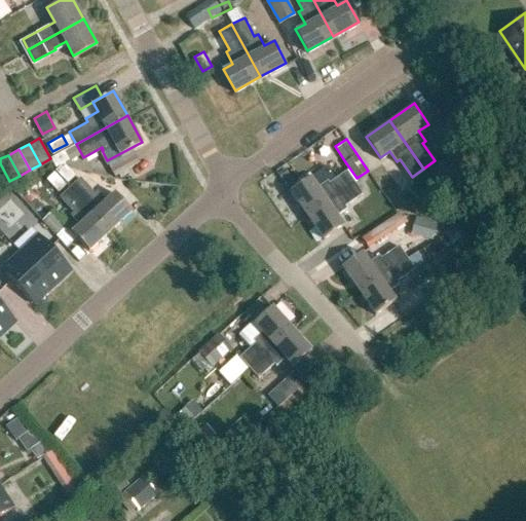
[(474,155),(460,164),(470,177),(482,168),(474,155)]
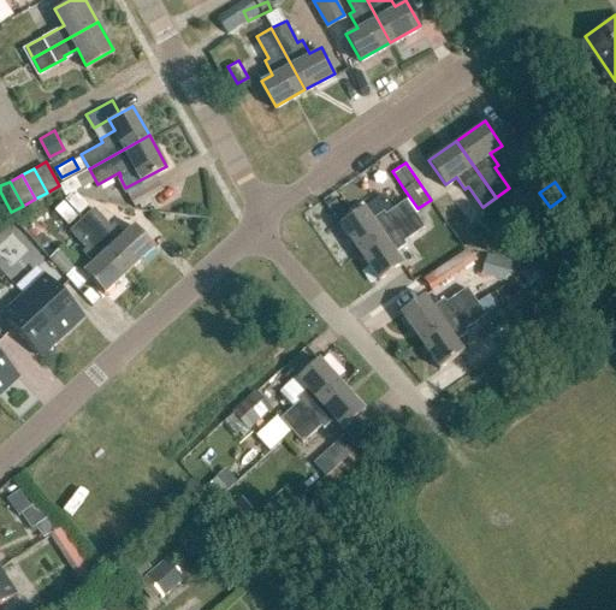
[(88,202),(75,189),(65,197),(78,211),(88,202)]
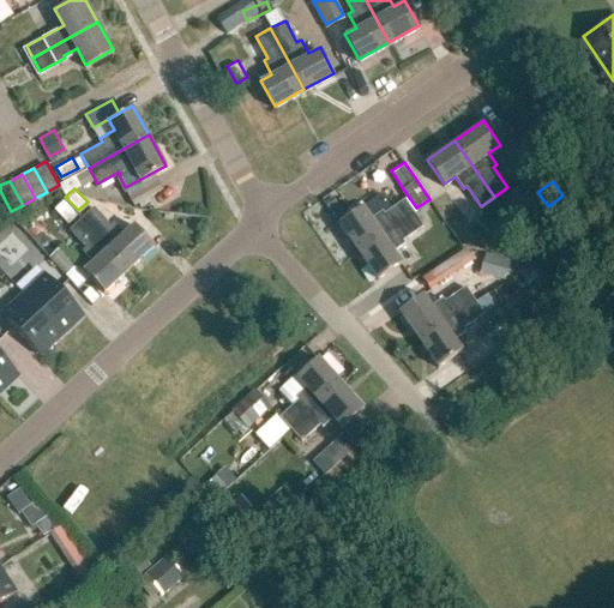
[(446,188),(431,198),(452,229),(468,218),(446,188)]
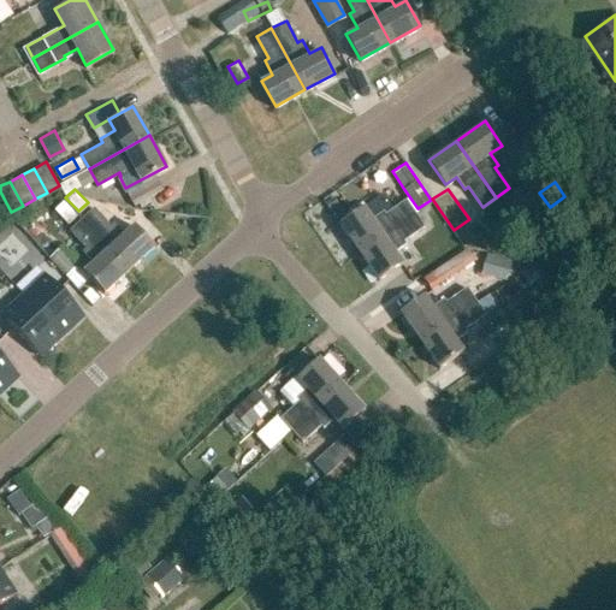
[(339,221),(359,249),(415,211),(406,196),(385,211),(383,208),(372,217),(363,205),(339,221)]
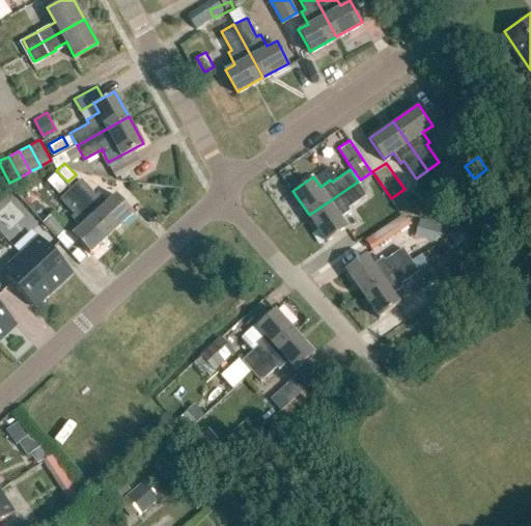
[(47,178),(58,191),(66,184),(55,171),(47,178)]
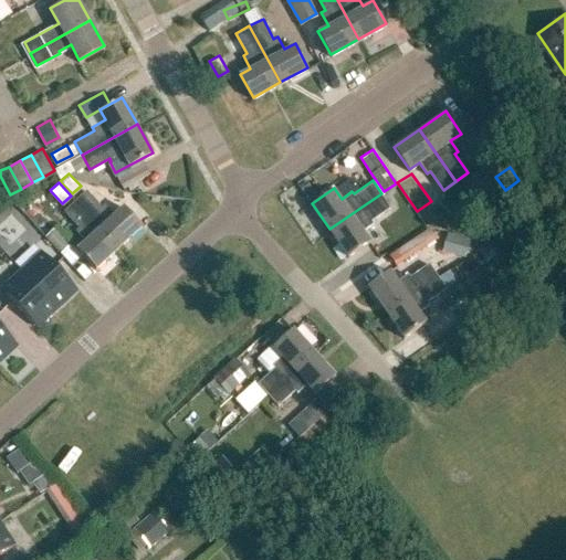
[(75,199),(119,246),(143,224),(124,204),(115,213),(105,202),(102,204),(86,188),(75,199)]
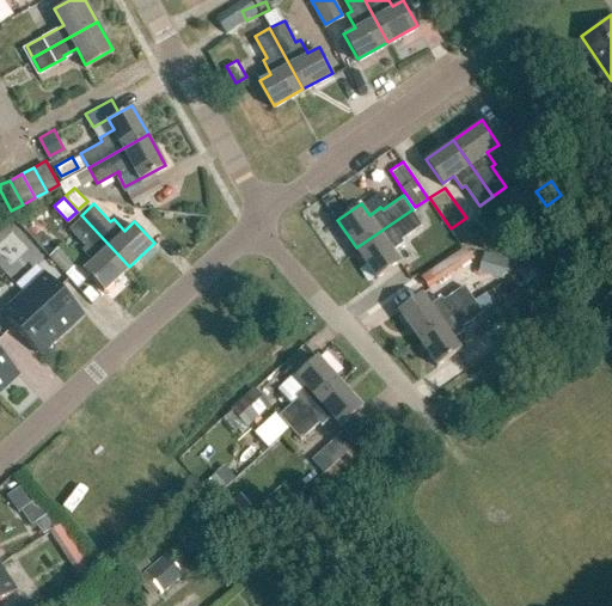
[(412,209),(356,248),(375,276),(399,259),(392,248),(404,239),(402,237),(422,222),(412,209)]
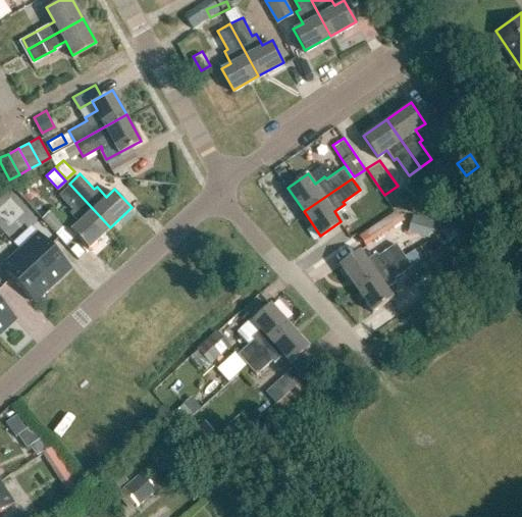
[(71,228),(90,247),(110,227),(69,184),(59,193),(73,208),(70,211),(80,221),(71,228)]
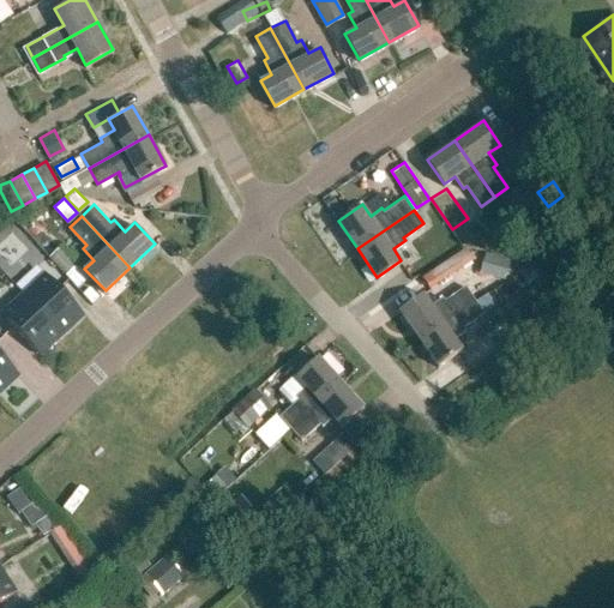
[(464,246),(428,269),(435,281),(471,257),(464,246)]
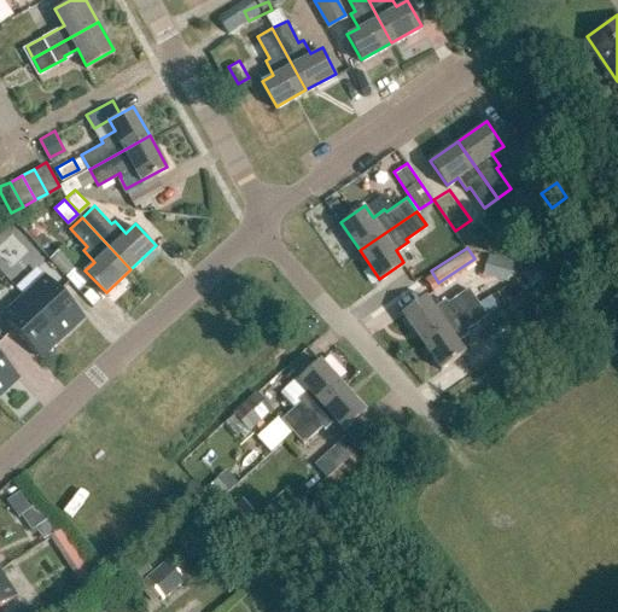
[(82,313),(47,274),(25,295),(60,332),(82,313)]
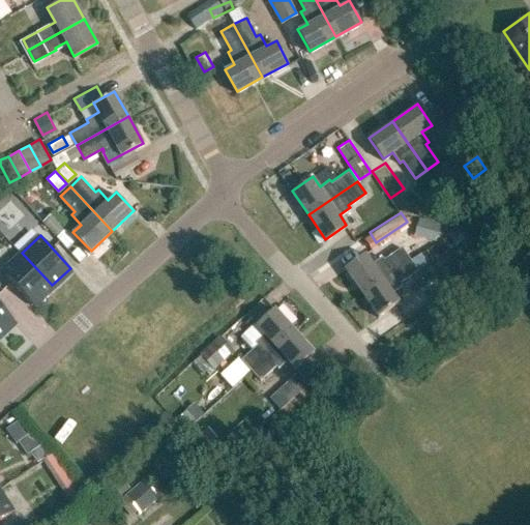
[(345,267),(361,291),(410,258),(402,245),(384,258),(383,256),(373,262),(365,253),(345,267)]
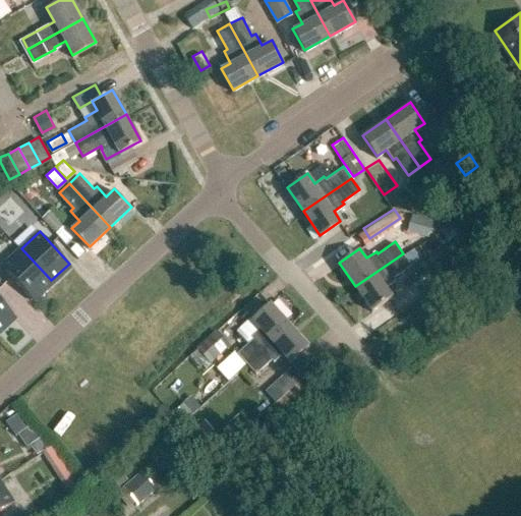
[(3,266),(33,297),(51,280),(21,248),(3,266)]
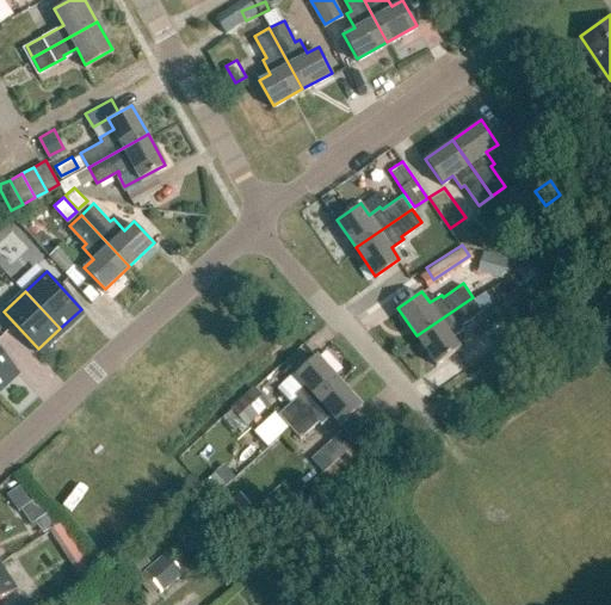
[(473,297),(417,335),(436,363),(460,346),(452,335),(464,327),(462,325),(482,310),(473,297)]
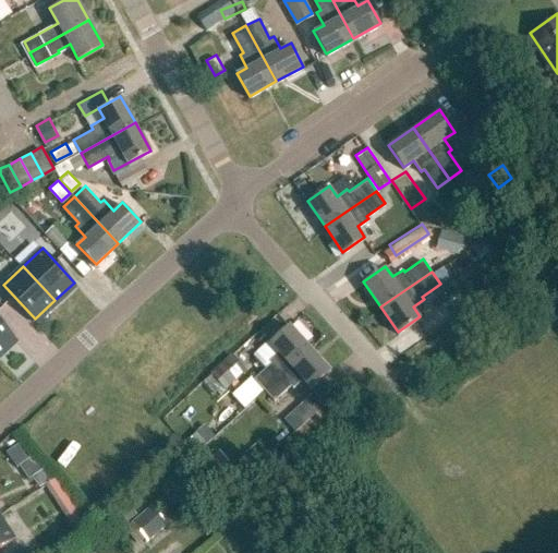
[(0,350),(15,337),(0,320),(0,350)]
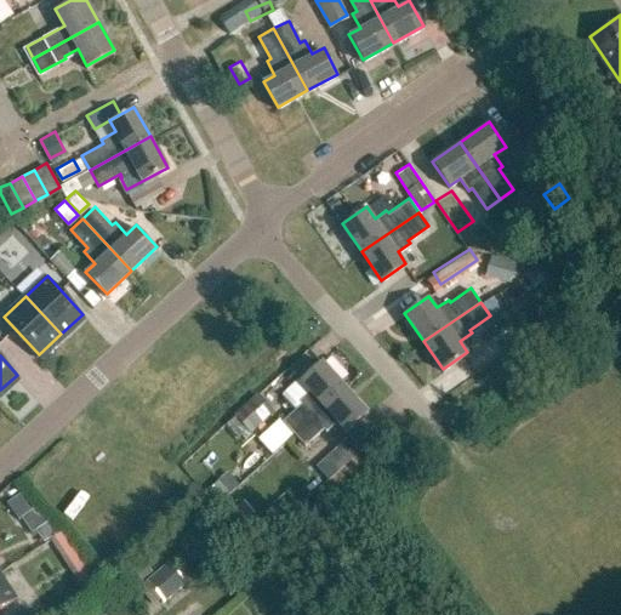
[(345,385),(322,359),(300,380),(309,389),(298,399),(301,403),(283,420),(294,432),(345,385)]
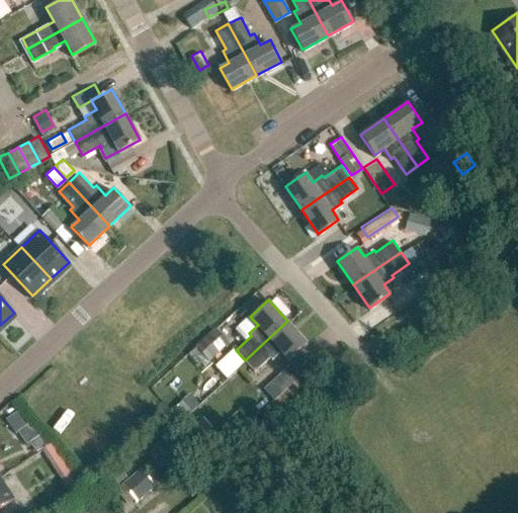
[(307,342),(287,321),(245,360),(254,370),(270,356),(272,358),(280,350),(288,359),(307,342)]
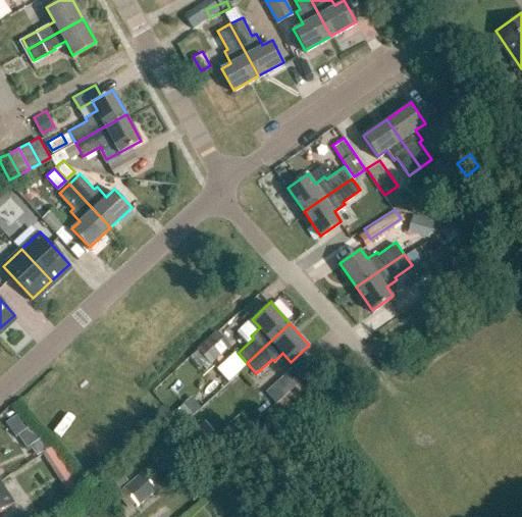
[(293,364),(264,391),(273,400),(274,402),(303,376),(293,364)]
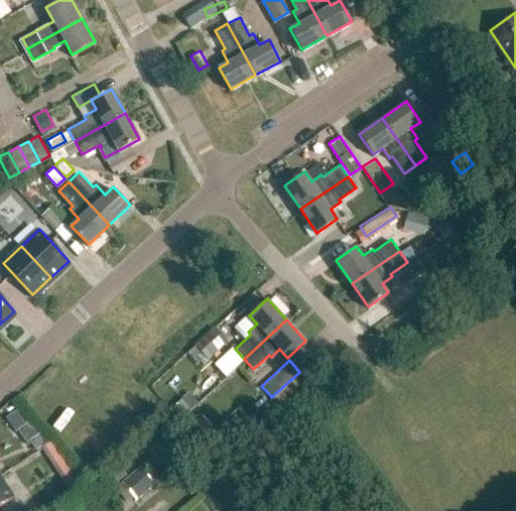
[(202,413),(189,424),(198,434),(211,423),(202,413)]
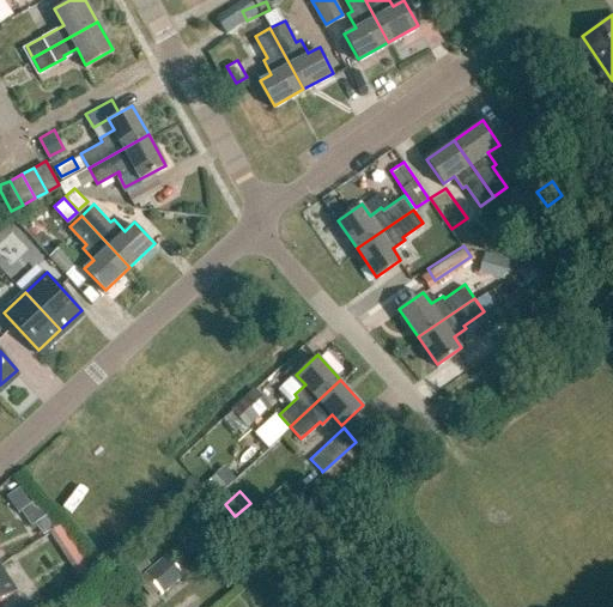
[(59,522),(49,511),(38,521),(48,532),(59,522)]
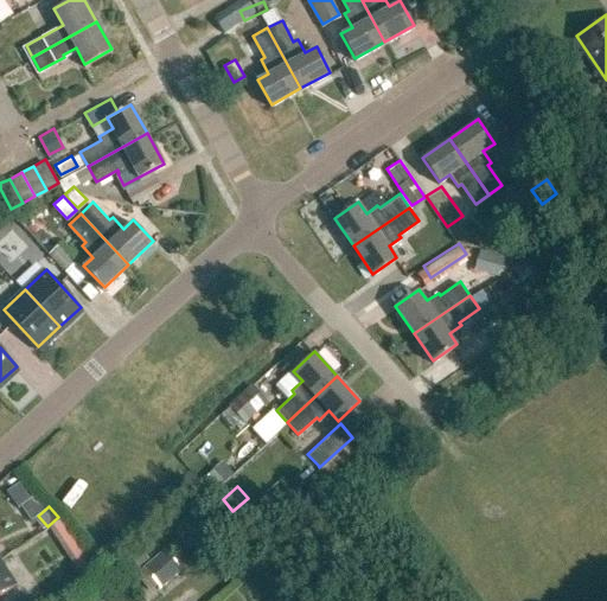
[(165,544),(141,564),(158,583),(181,564),(165,544)]
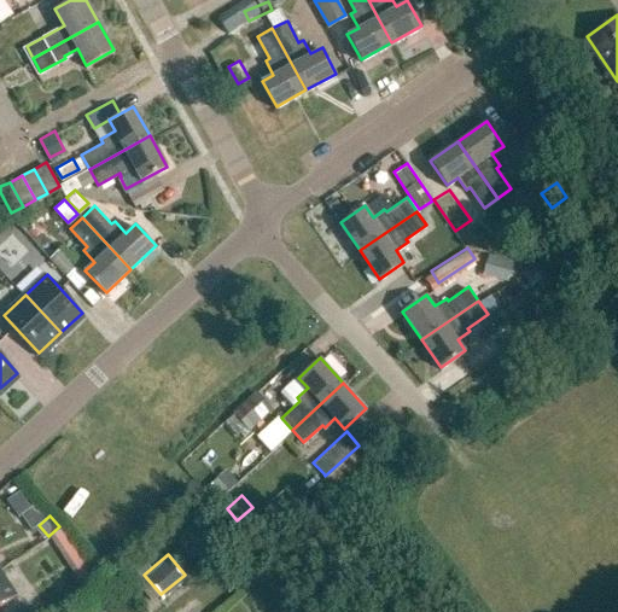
[(237,580),(229,571),(221,580),(228,588),(237,580)]
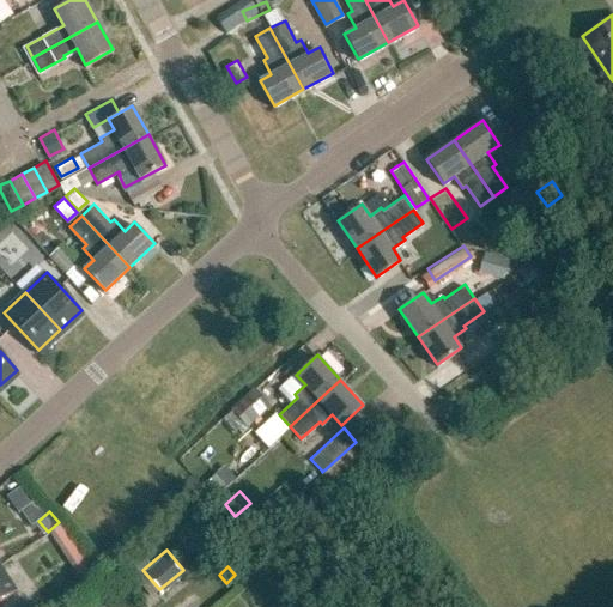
[(0,569),(0,599),(13,590),(0,569)]
